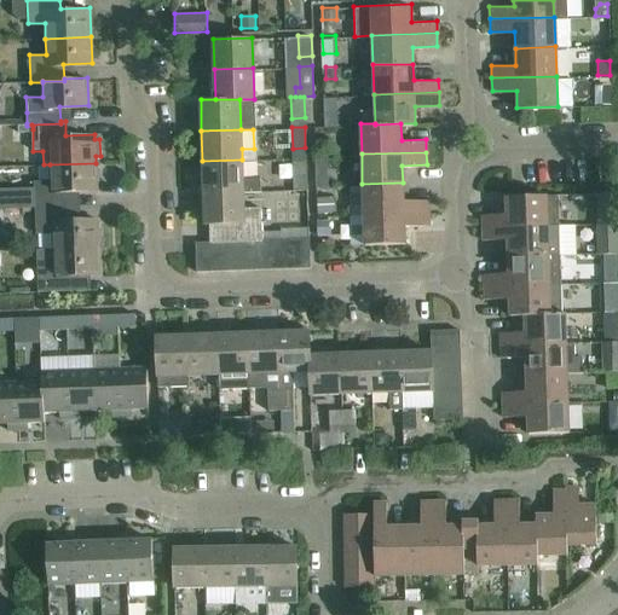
[(294,179),(306,179),(306,157),(293,157),(294,179)]
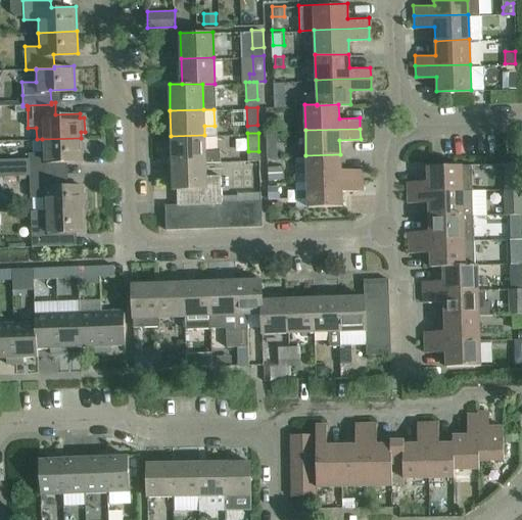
[(205,147),(204,135),(171,136),(172,161),(205,160),(221,160),(221,147),(205,147)]
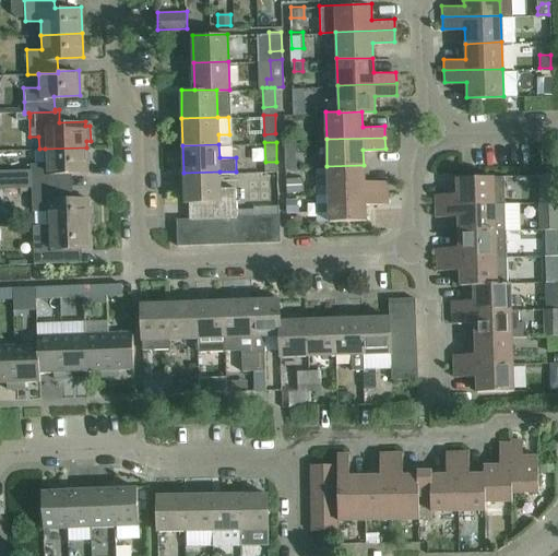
[(86,148),(45,149),(45,165),(31,165),(32,188),(61,187),(61,172),(87,170),(86,148)]
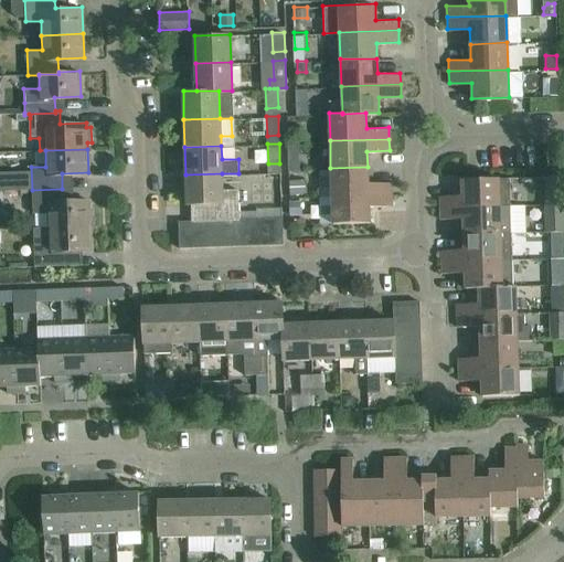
[(368,167),(330,168),(331,194),(391,192),(391,181),(368,182),(368,167)]
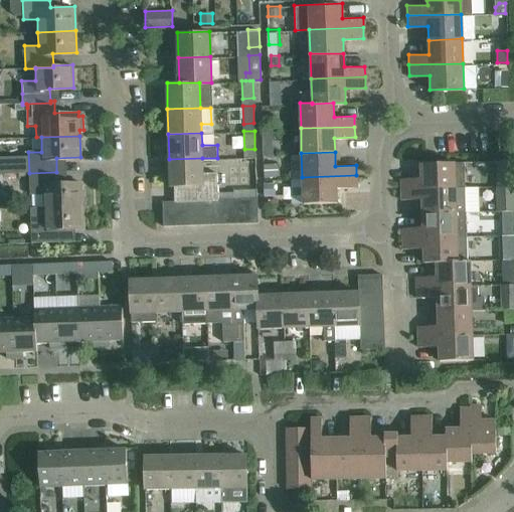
[(203,184),(202,158),(169,159),(170,185),(203,184)]
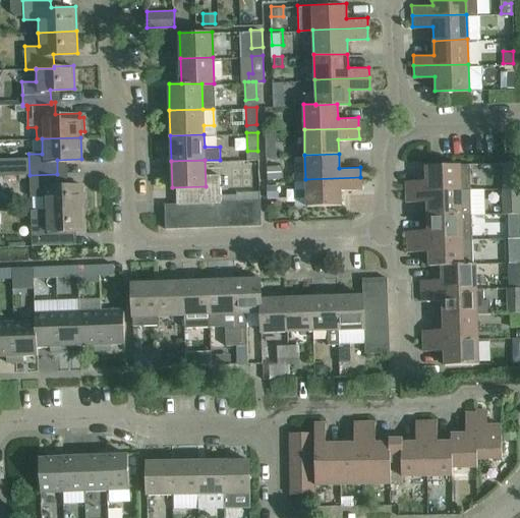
[(512,161),(502,162),(503,187),(518,186),(518,161),(512,161)]
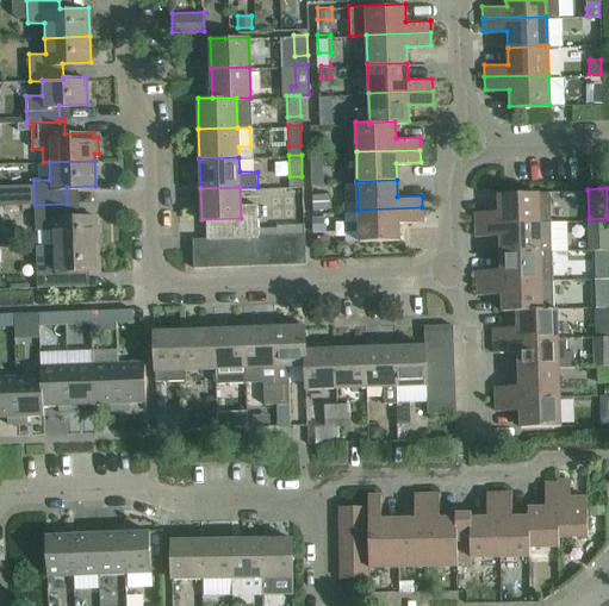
[(498,208),(474,210),(474,222),(550,220),(550,191),(538,191),(498,192),(498,208)]
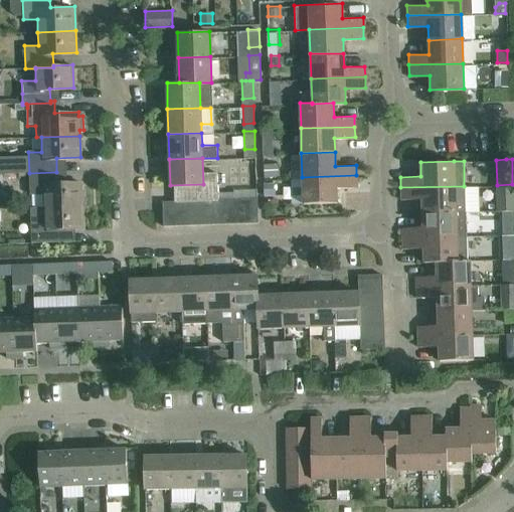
[(57,182),(56,172),(29,173),(29,195),(43,195),(44,207),(82,205),(81,181),(57,182)]
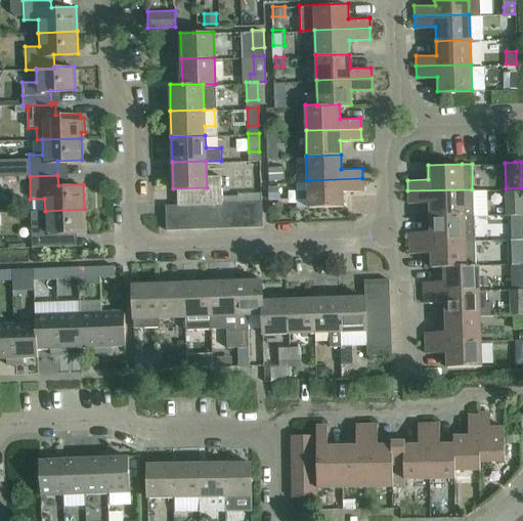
[(362,189),(362,178),(307,180),(308,206),(342,205),(342,190),(362,189)]
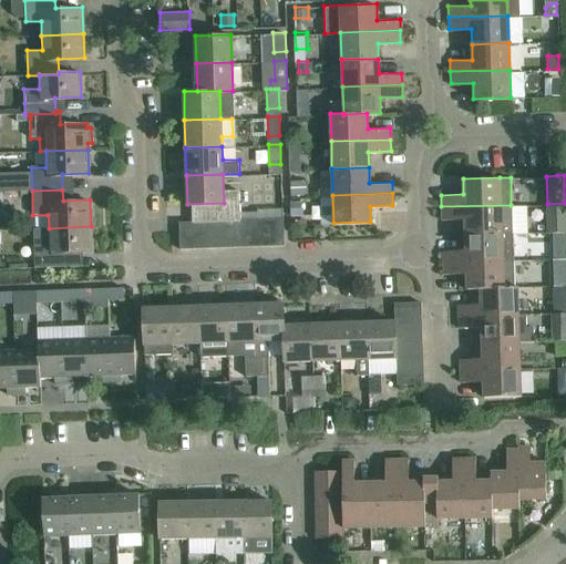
[(300,198),(289,200),(290,213),(300,213),(300,198)]
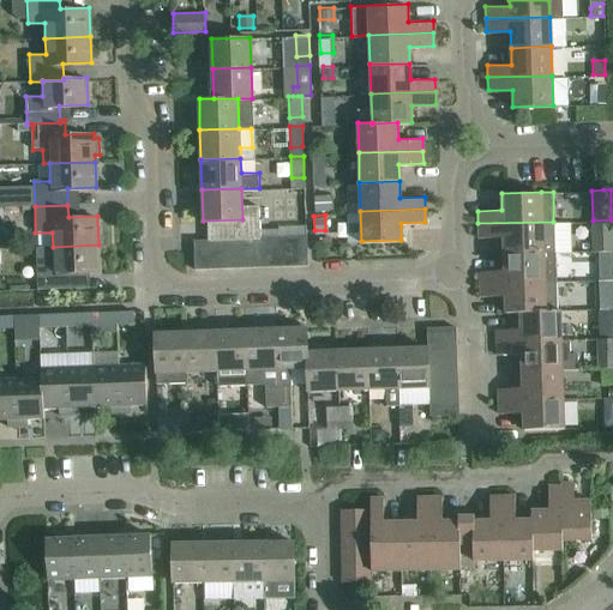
[(611,219),(593,221),(594,236),(594,251),(598,249),(612,249),(612,239),(611,219)]
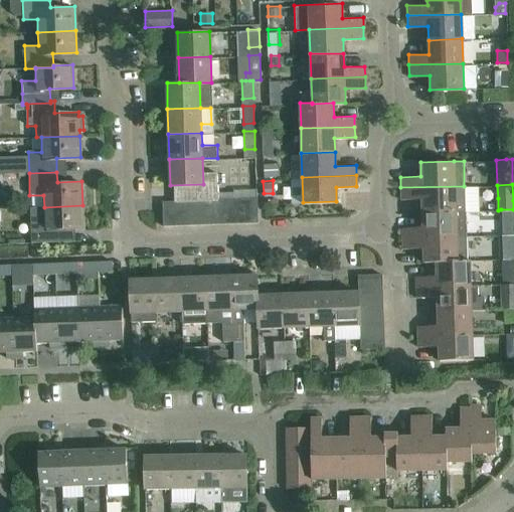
[(464,186),(400,187),(401,198),(421,197),(422,211),(465,210),(479,210),(478,197),(478,185),(464,186)]
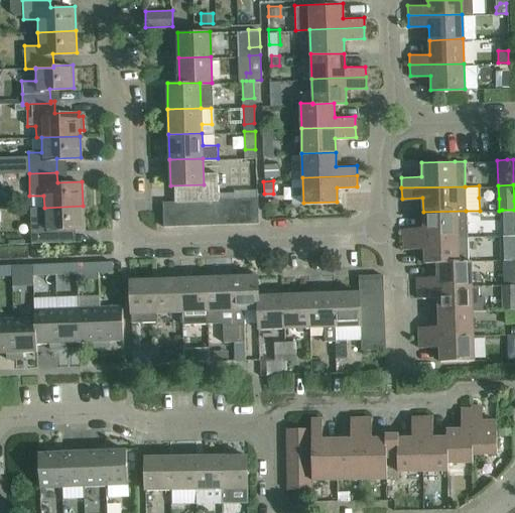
[(248,198),(236,199),(237,223),(249,222),(248,198)]
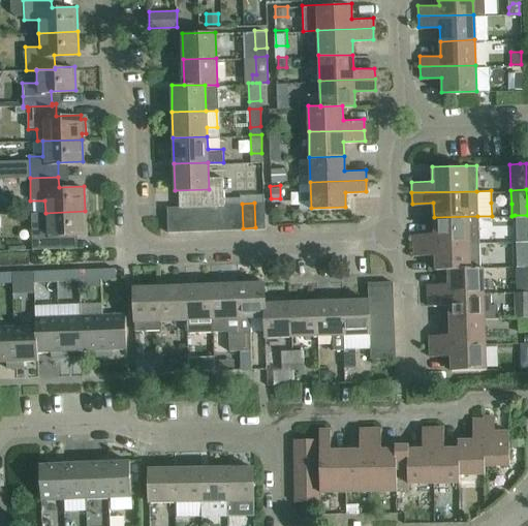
[(254,203),(255,227),(265,227),(264,203),(254,203)]
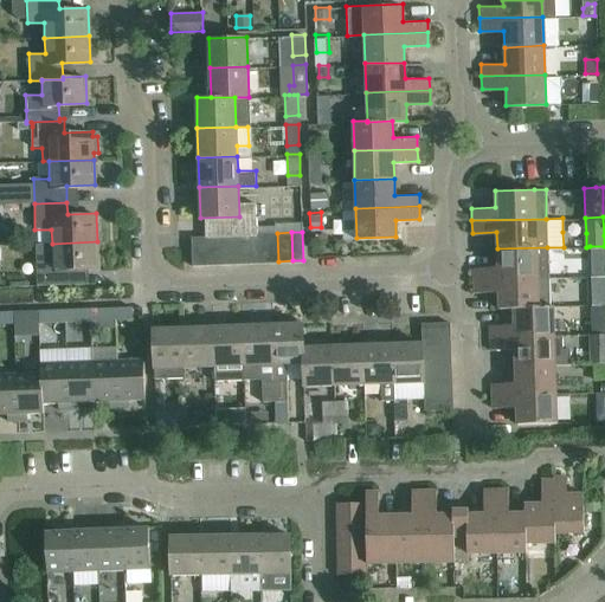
[(263,233),(249,234),(250,261),(264,261),(263,233)]
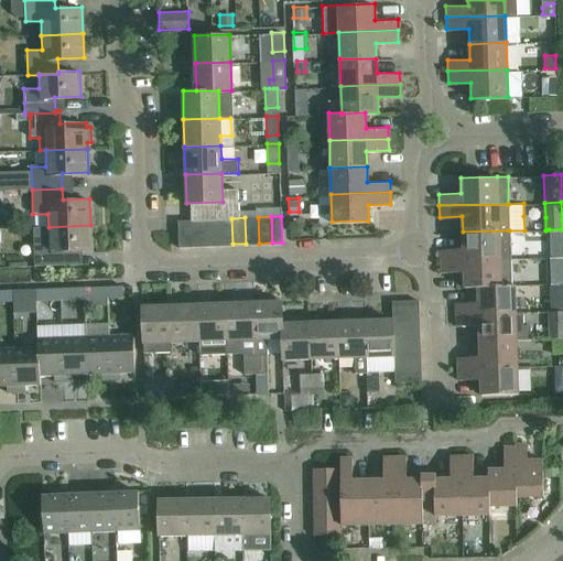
[(258,217),(245,217),(246,244),(259,244),(258,217)]
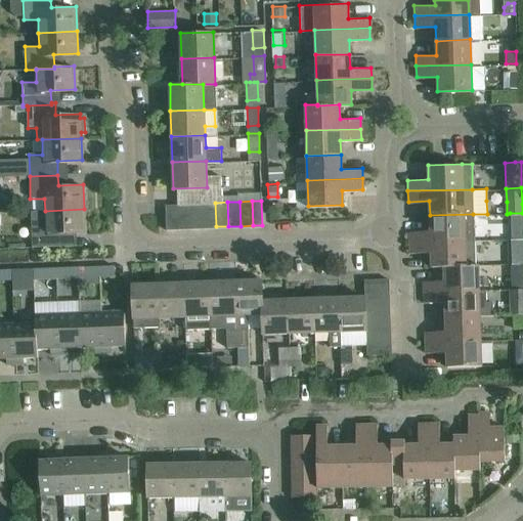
[(190,203),(177,204),(178,228),(190,227),(190,203)]
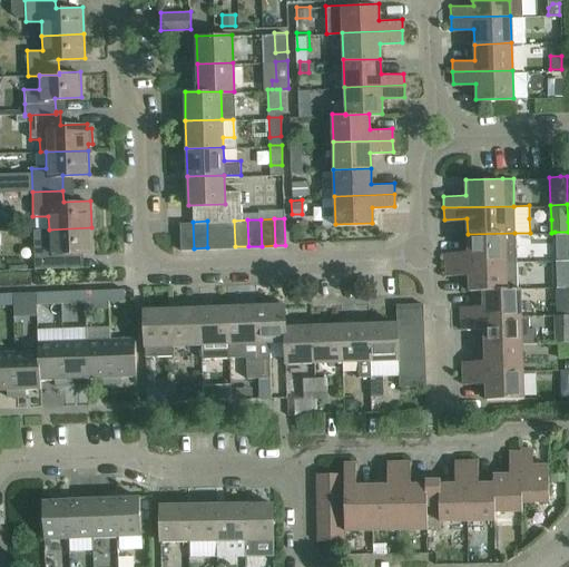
[(221,221),(207,221),(207,247),(222,247),(221,221)]
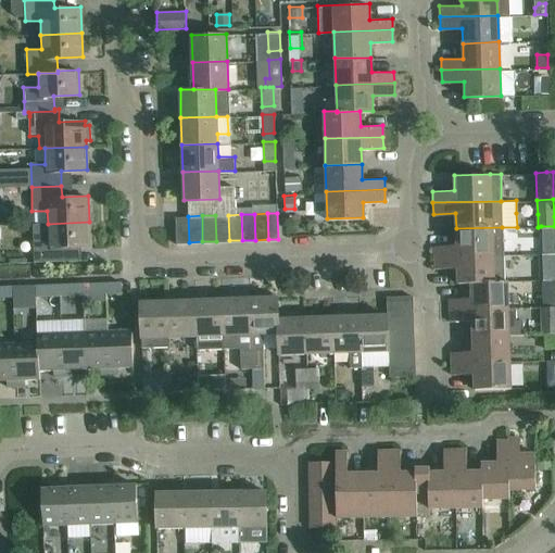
[(229,240),(228,215),(215,215),(216,241),(229,240)]
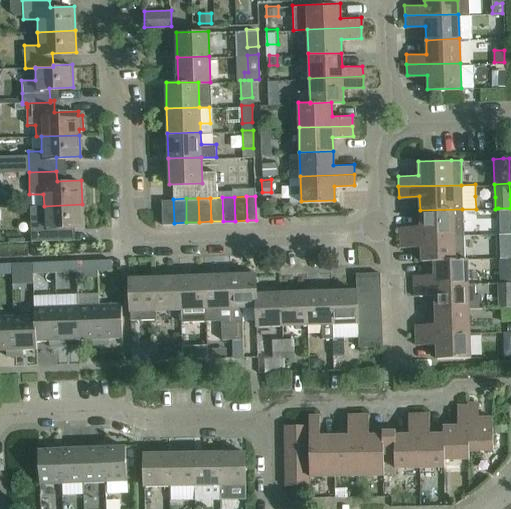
[(174,223),(173,199),(161,199),(162,223),(174,223)]
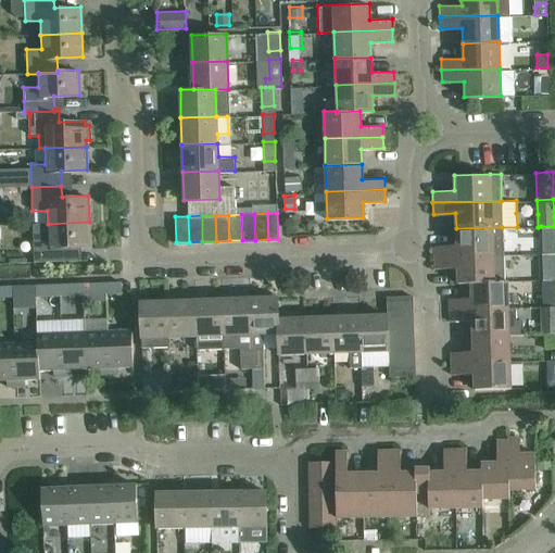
[(89,222),(48,224),(48,238),(33,239),(34,261),(64,260),(63,247),(89,246),(89,222)]
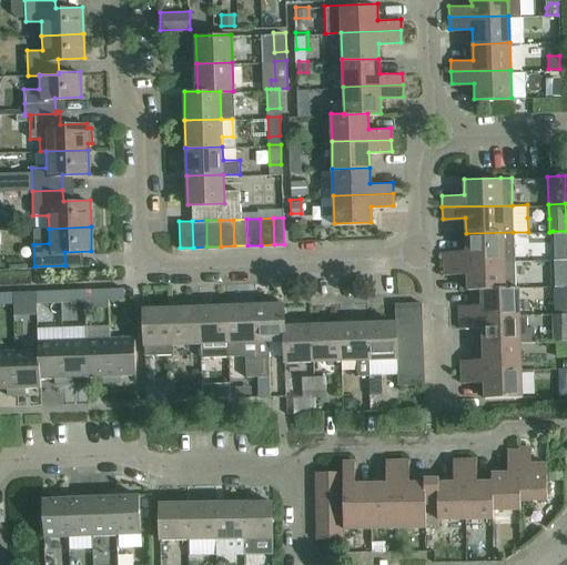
[(566,251),(566,231),(553,231),(554,258),(566,256),(566,251)]
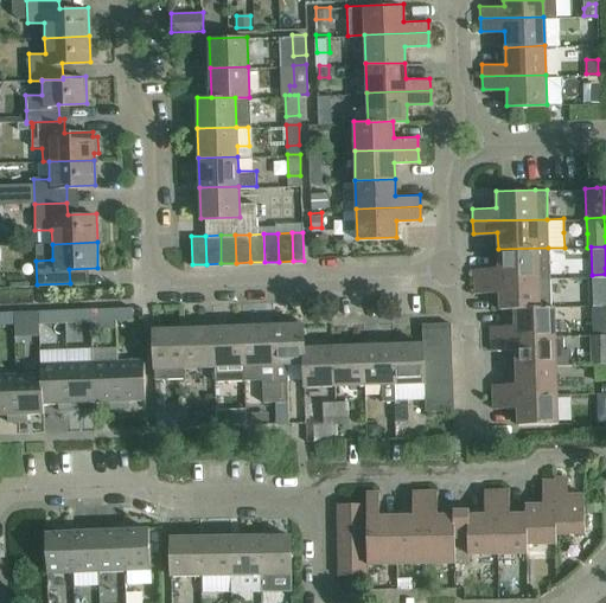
[(498,265),(474,267),(474,280),(549,277),(548,248),(498,249),(498,265)]
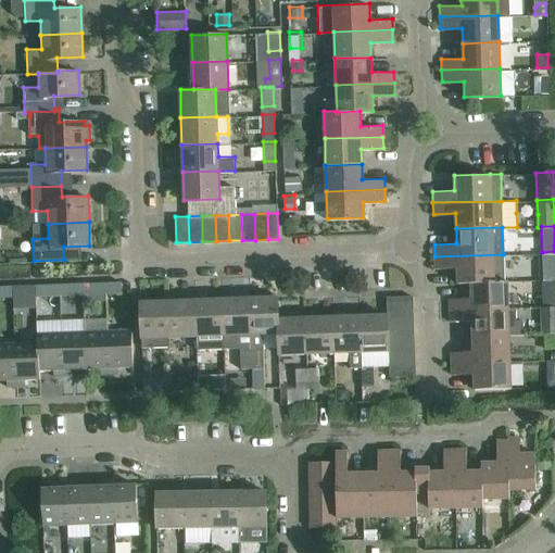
[(503,254),(434,256),(434,267),(457,266),(457,283),(470,283),(470,281),(494,280),(504,279),(503,254)]
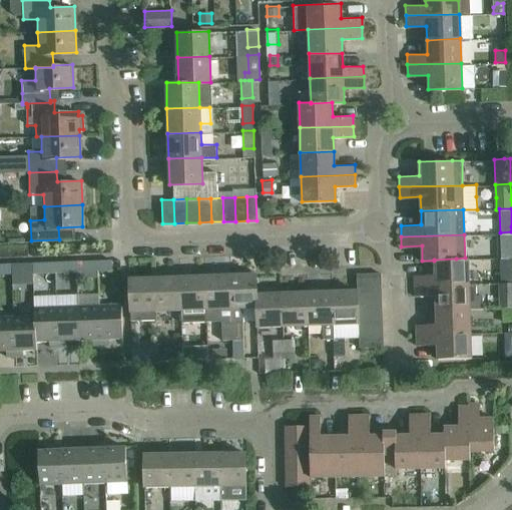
[(435,274),(414,275),(415,285),(468,283),(468,258),(465,258),(456,259),(434,260),(434,261),(435,274)]
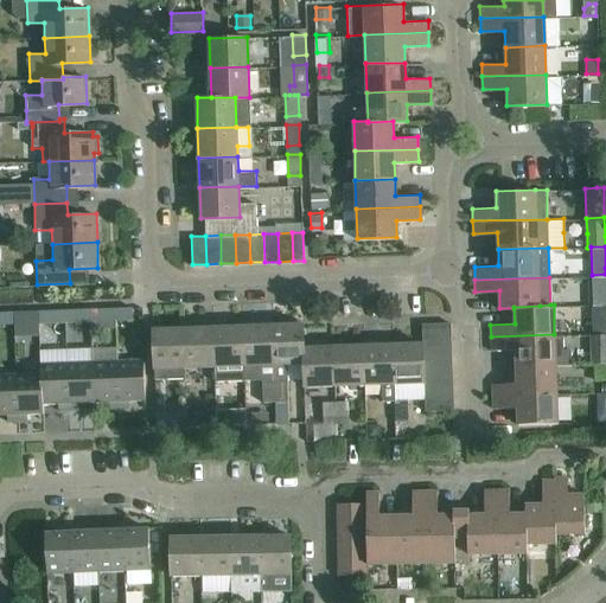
[(116,318),(115,306),(99,307),(99,319),(116,318)]
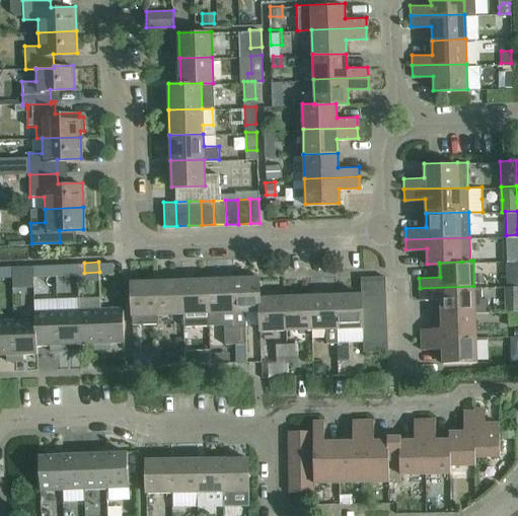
[(113,262),(98,262),(99,272),(114,272),(113,262)]
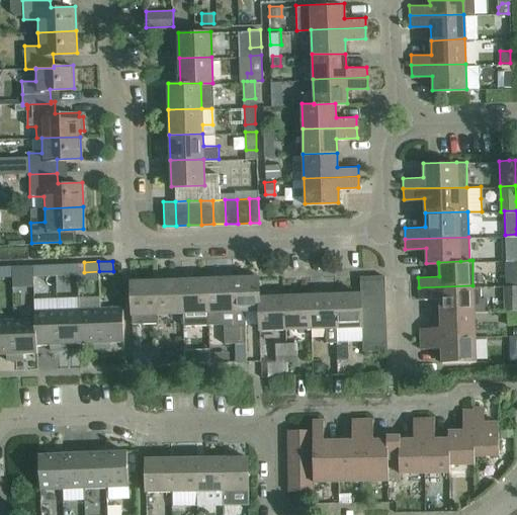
[(55,273),(55,263),(40,264),(40,274),(42,273),(44,285),(56,285),(55,273)]
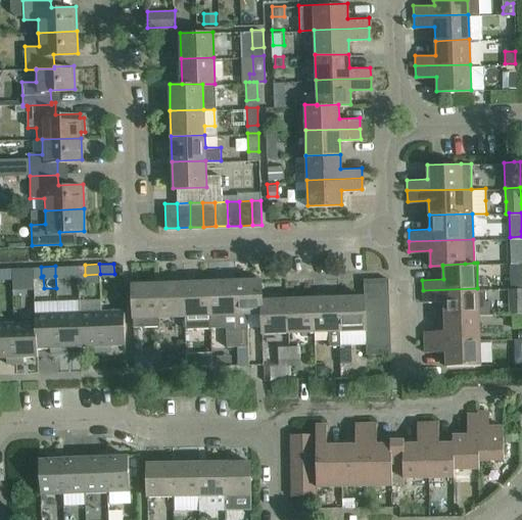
[(55,266),(55,276),(70,276),(69,266),(55,266)]
